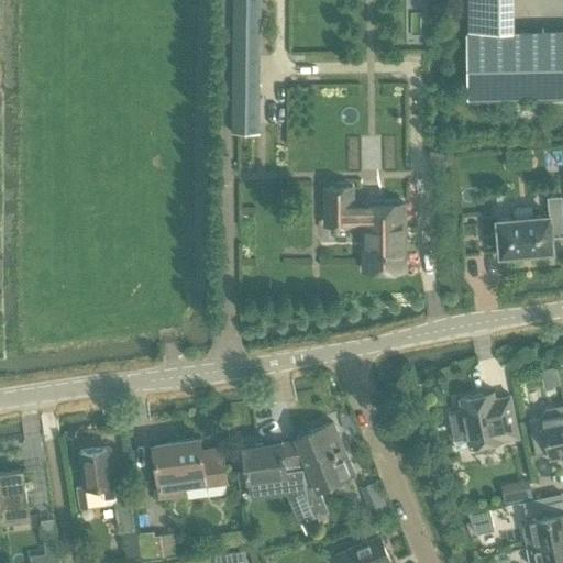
[(260,133),(261,0),(260,0),(233,0),(233,133),(260,133)]
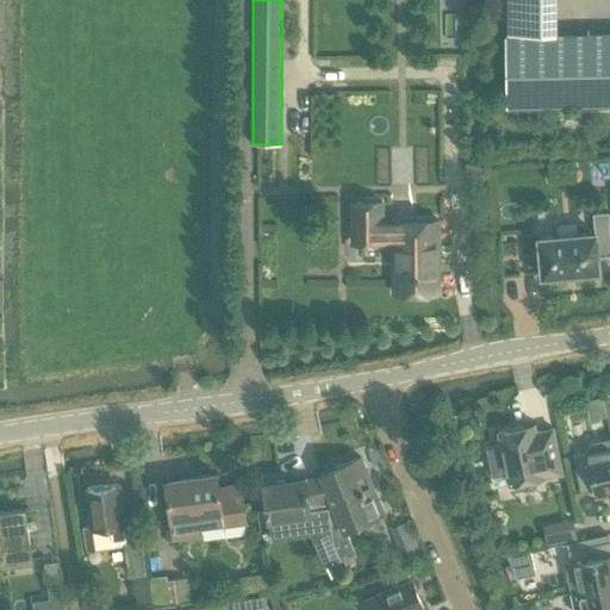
[(508,36),(506,36),(508,107),(609,104),(609,32),(556,35),(545,35),(516,35),(508,36)]
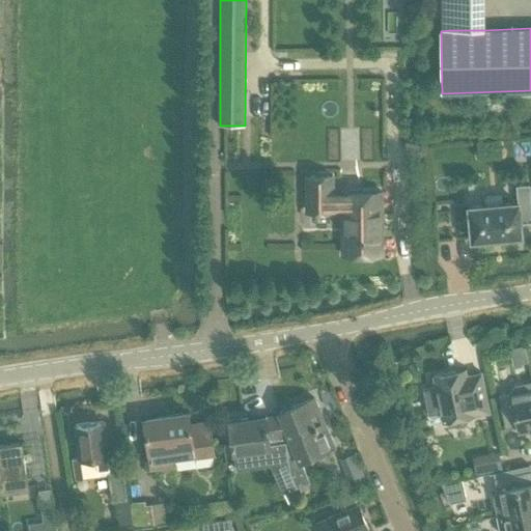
[(382,192),(333,192),(332,175),(307,176),(307,212),(333,211),(342,211),(342,255),(382,254),(382,192)]
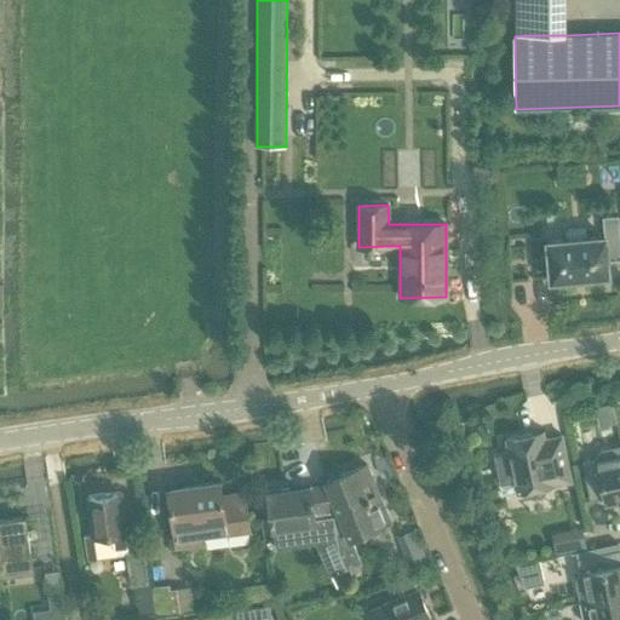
[(572,279),(587,277),(609,275),(608,260),(619,259),(619,234),(619,216),(603,218),(606,236),(586,239),(585,229),(567,230),(567,240),(547,242),(551,280),(572,279)]
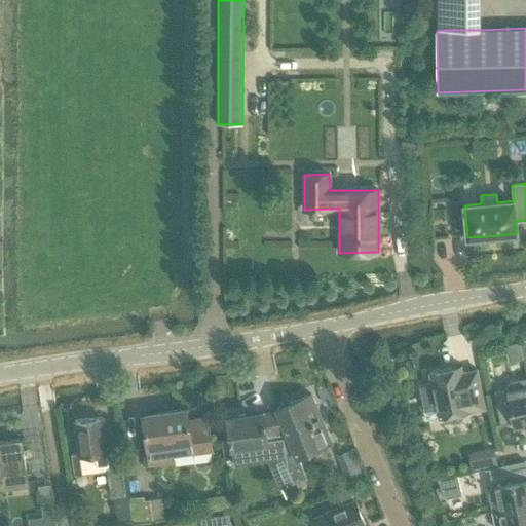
[(485,408),(477,370),(462,372),(461,367),(429,373),(433,385),(420,387),(425,412),(438,410),(440,417),(446,416),(447,419),(450,421),(454,423),(459,422),(462,419),(463,415),(463,412),(485,408)]
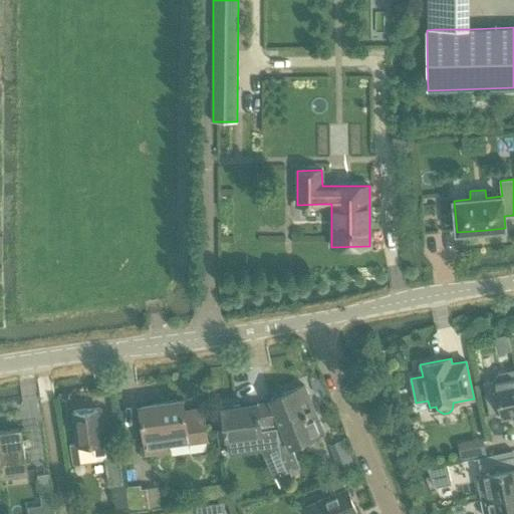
[(513,418),(513,368),(499,372),(495,378),(494,378),(494,381),(483,383),(489,416),(501,413),(503,419),(513,417),(513,418)]
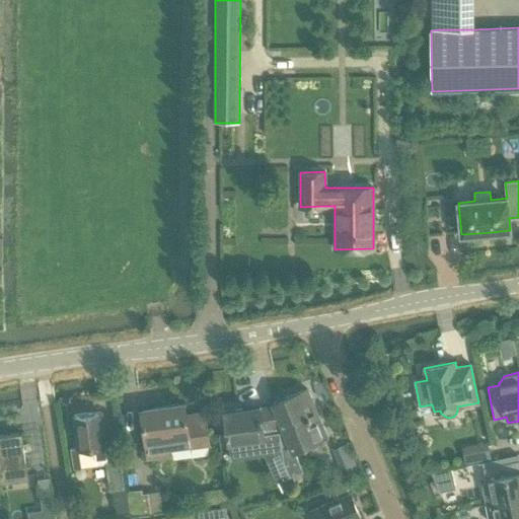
[(290,475),(290,476),(303,470),(294,450),(326,437),(306,389),(271,403),(272,406),(274,405),(290,444),(283,448),(285,462),(286,465),(290,475)]
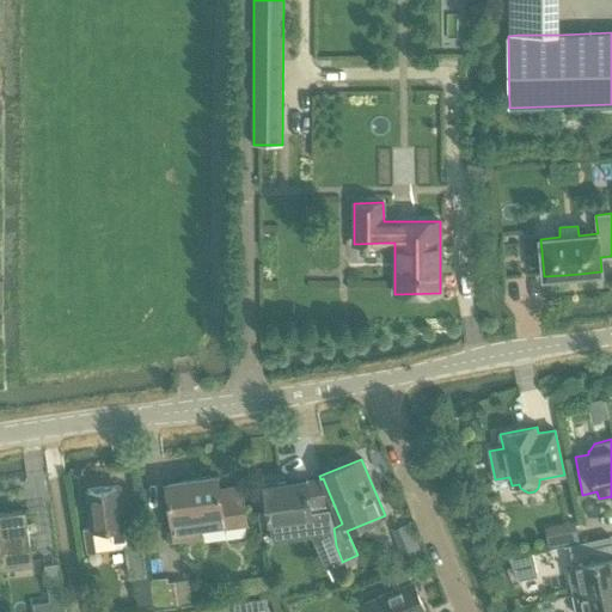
[(224,528),(248,525),(242,487),(220,490),(218,476),(166,483),(175,542),(203,538),(203,528),(224,526),(224,528)]
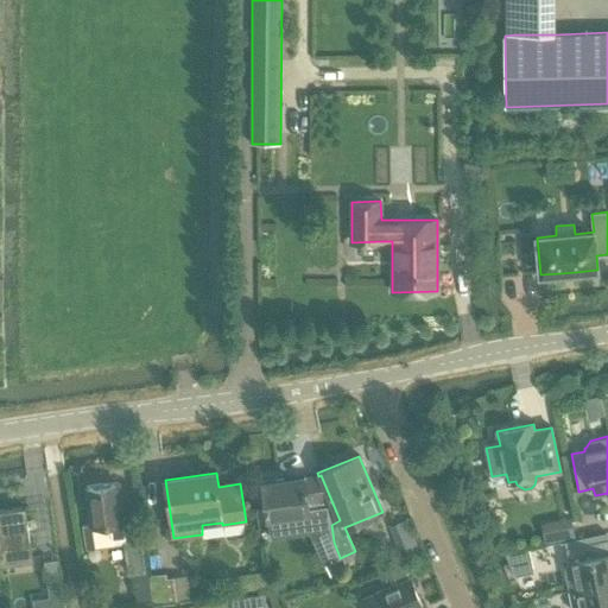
[(305,476),(263,482),(268,520),(271,534),(314,527),(328,563),(340,557),(335,545),(334,542),(331,525),(340,520),(321,475),(318,476),(305,477),(305,476)]
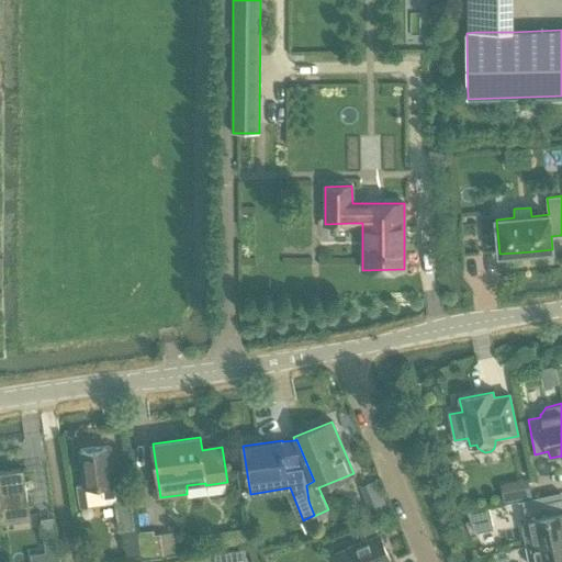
[(86,485),(77,486),(80,508),(116,503),(120,531),(123,530),(123,531),(126,558),(141,555),(137,535),(137,532),(136,529),(135,529),(131,498),(132,498),(130,476),(113,479),(109,446),(80,450),(86,485)]
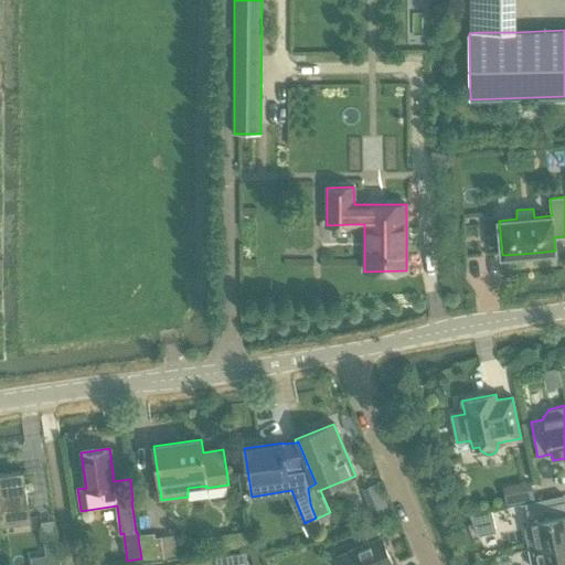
[(0,521),(30,518),(23,471),(0,473),(0,521)]
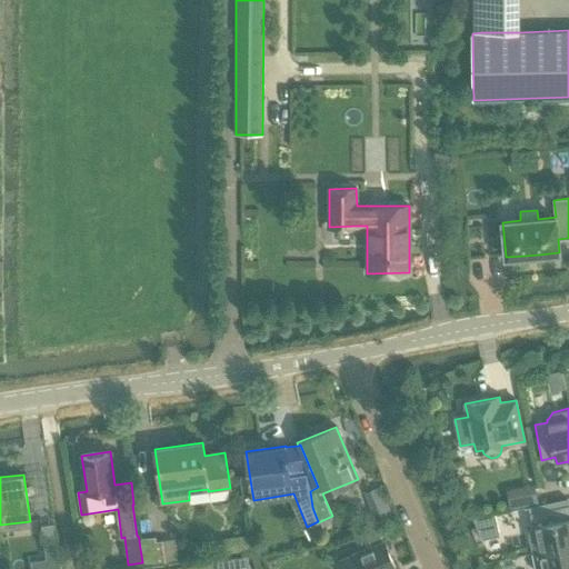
[(533,485),(507,490),(511,509),(538,502),(533,485)]
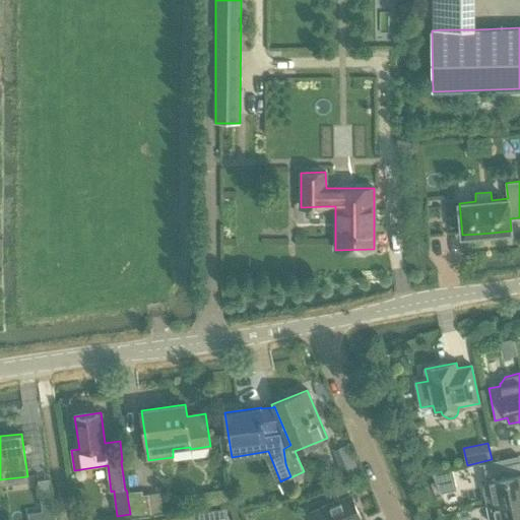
[(518,456),(483,463),(484,468),(519,461),(518,456)]
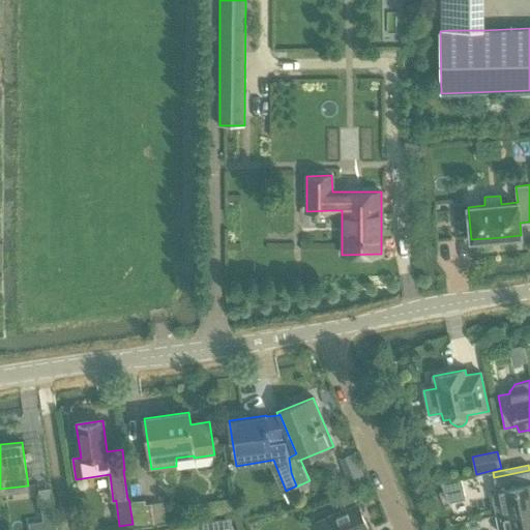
[(529,470),(494,477),(496,490),(495,490),(496,492),(492,497),(496,516),(529,507),(529,470)]
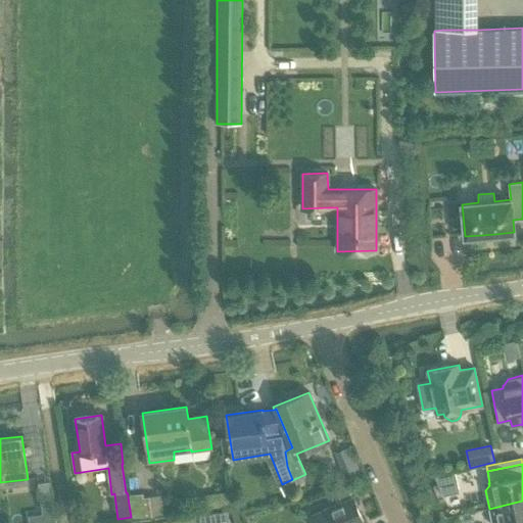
[(41,507),(54,506),(51,481),(38,483),(41,507)]
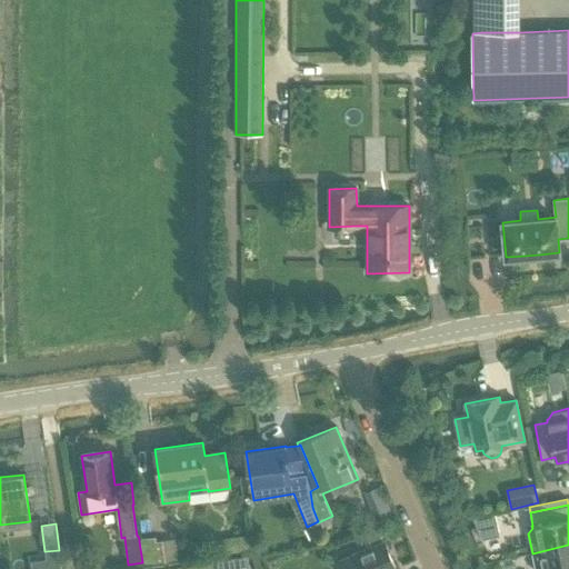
[(241,551),(252,550),(250,535),(239,537),(241,551)]
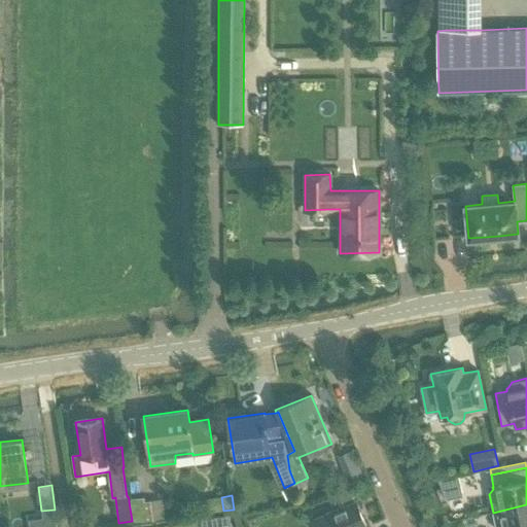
[(144,497),(129,499),(129,501),(129,503),(132,520),(132,521),(133,526),(133,525),(153,523),(151,500),(144,501),(144,497)]
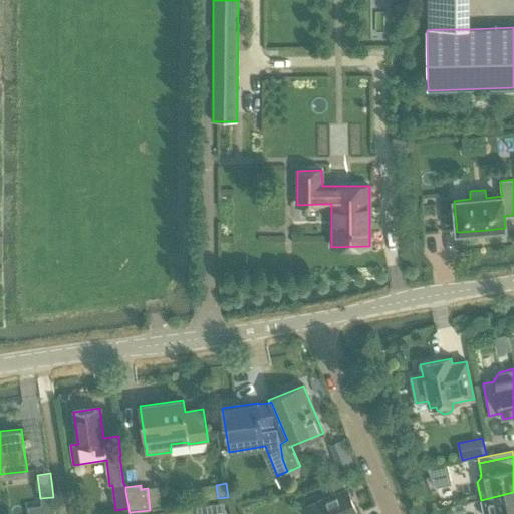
[(347,489),(307,506),(310,513),(355,513),(357,513),(347,489)]
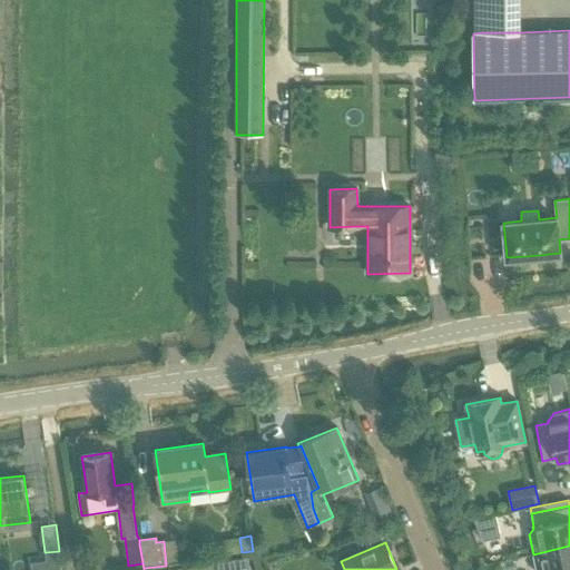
[(569,569),(569,546),(533,554),(536,569),(569,569)]
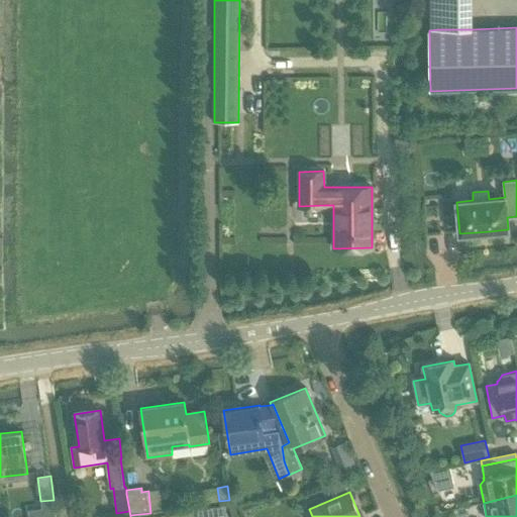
[(224,516),(223,506),(192,510),(192,516),(224,516)]
